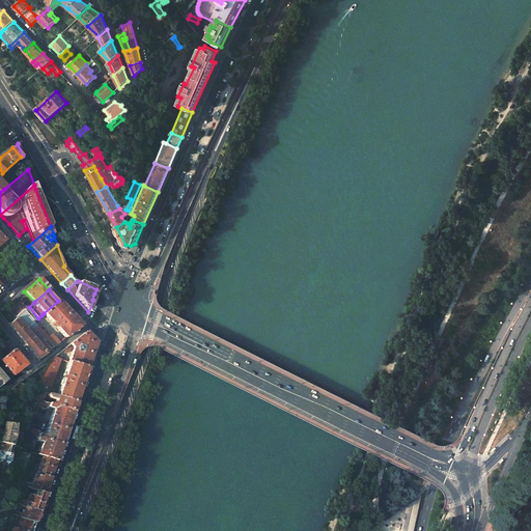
[(58,301),(44,313),(65,338),(81,326),(68,312),(62,305),(58,301)]
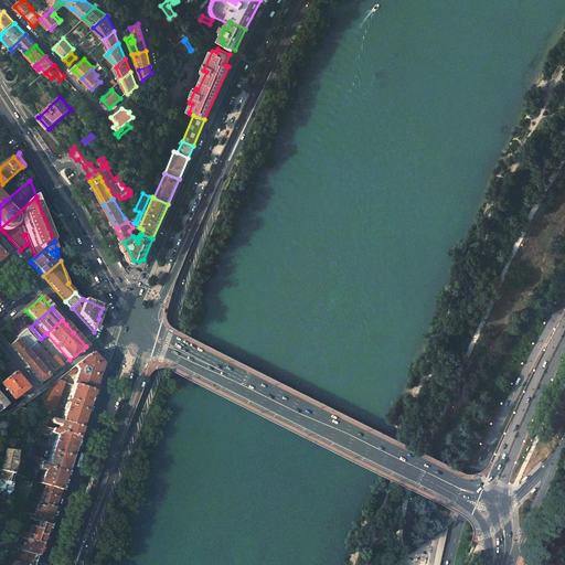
[(31,327),(17,339),(49,376),(63,364),(54,355),(51,359),(41,347),(41,339),(31,327)]
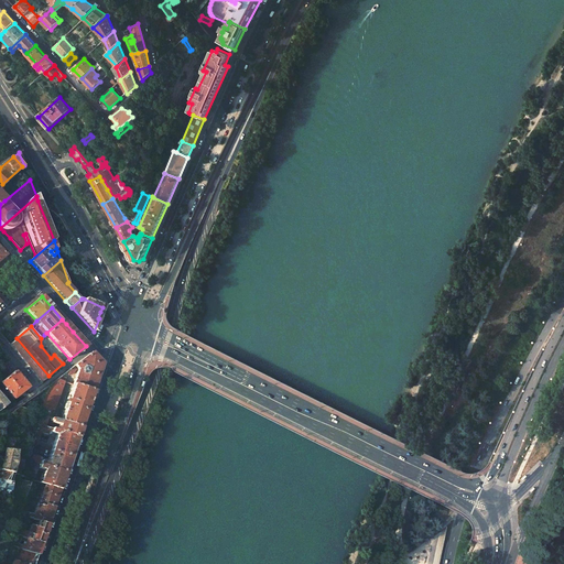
[(7,327),(0,332),(0,333),(10,345),(17,338),(7,327)]
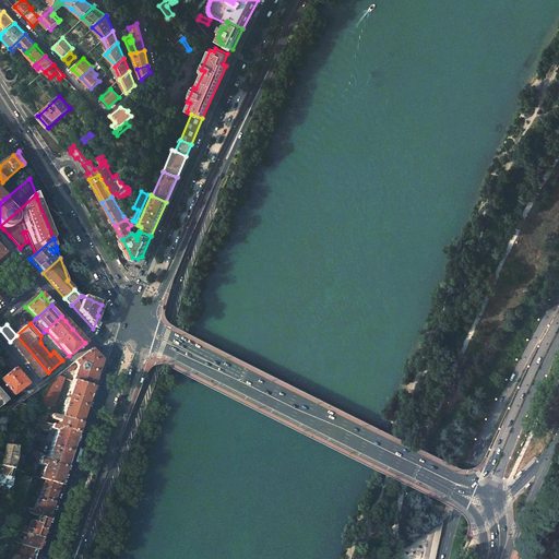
[(16,335),(10,342),(20,354),(39,378),(48,372),(16,335)]
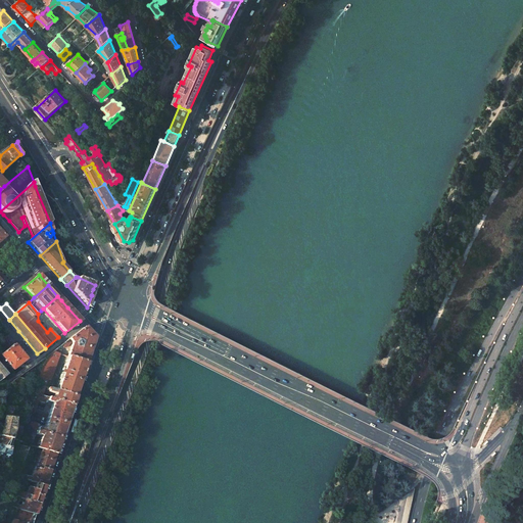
[(65,341),(52,351),(60,354),(60,351),(60,350),(63,347),(65,347),(69,344),(69,342),(70,341),(73,343),(67,357),(86,363),(90,350),(94,337),(85,327),(65,341)]
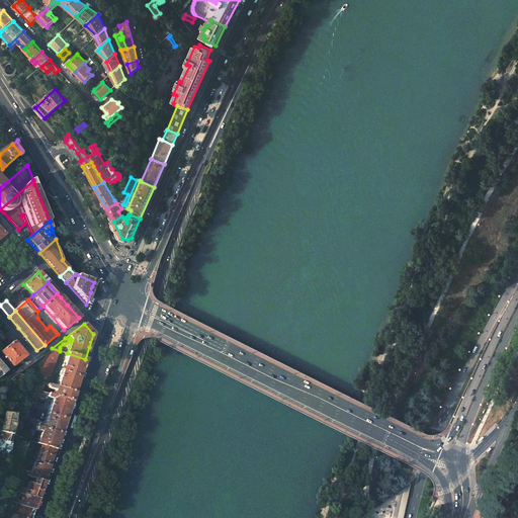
[(6,334),(2,338),(8,345),(13,341),(6,334)]
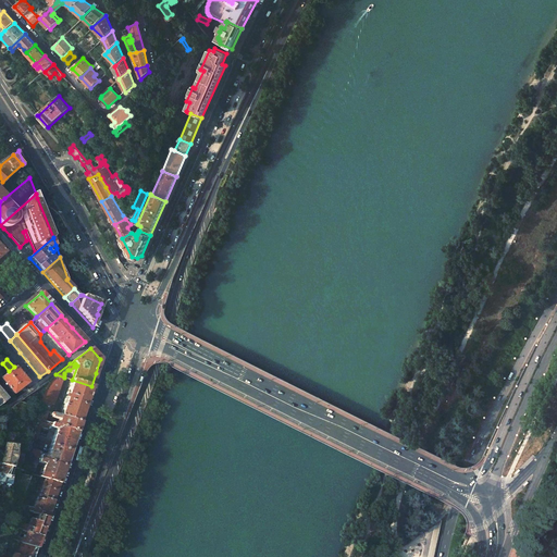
[(9,371),(0,378),(13,394),(26,383),(14,367),(9,371)]
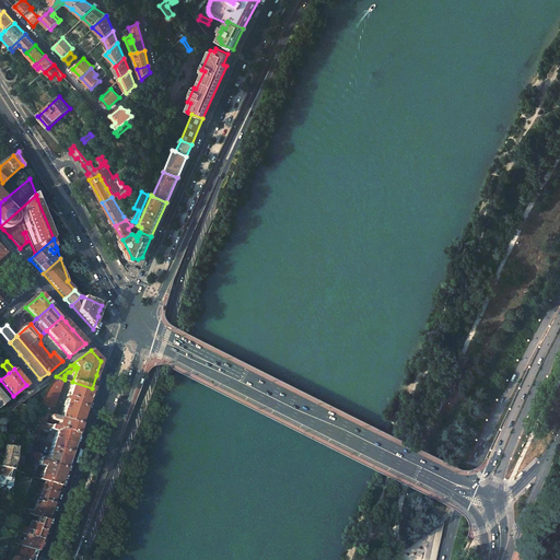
[(65,380),(56,376),(50,381),(51,382),(44,393),(42,401),(41,411),(39,411),(48,415),(51,406),(55,407),(65,380)]
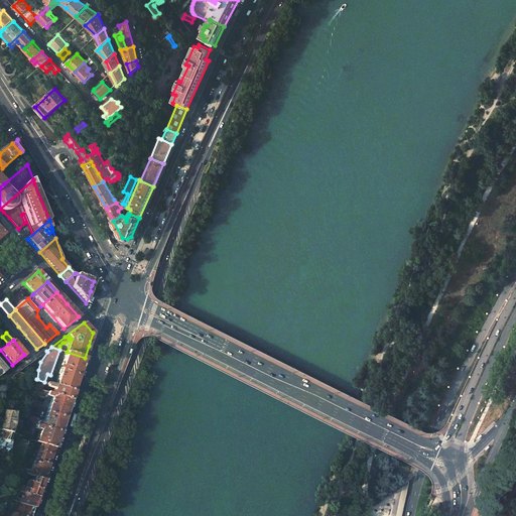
[(0,352),(0,356),(9,368),(11,366),(0,352)]
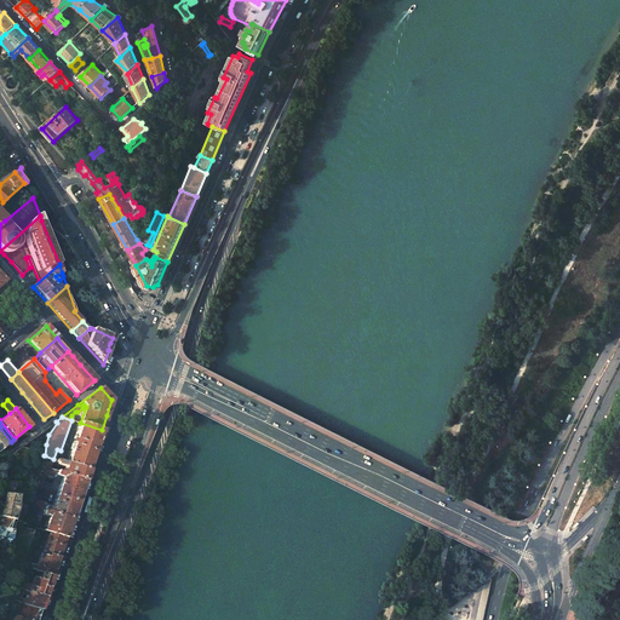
[(63,455),(61,460),(89,470),(93,453),(98,440),(102,430),(80,423),(69,457),(63,455)]
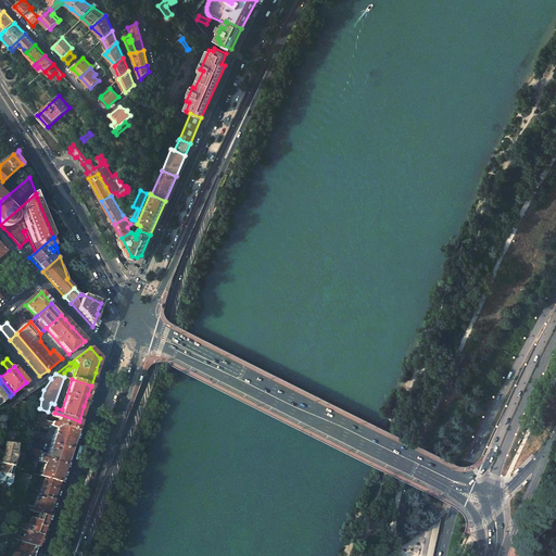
[(39,408),(36,417),(37,418),(39,418),(46,420),(48,413),(51,414),(50,416),(59,418),(57,425),(76,430),(78,426),(79,421),(54,413),(48,412),(39,408)]
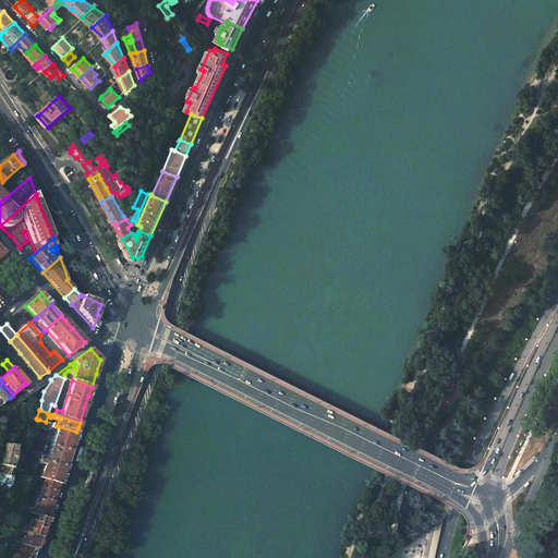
[(39,420),(36,434),(37,434),(39,435),(41,427),(46,429),(49,431),(50,428),(56,429),(52,439),(52,441),(71,448),(74,439),(76,434),(76,432),(57,426),(46,422),(39,420)]
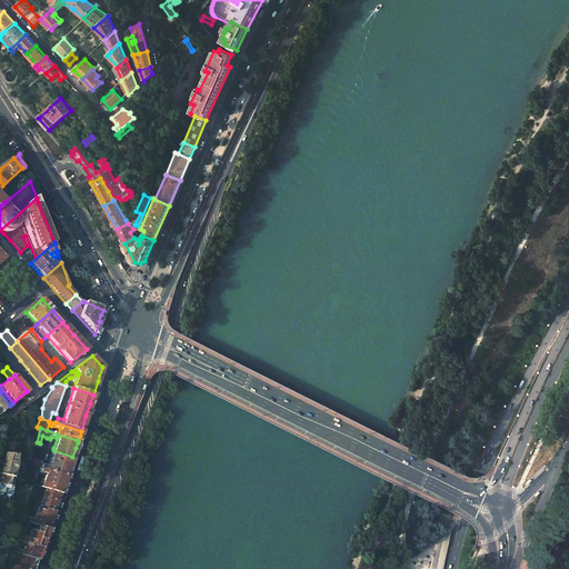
[(51,456),(50,458),(59,461),(60,457),(71,460),(72,458),(72,457),(53,450),(51,456)]
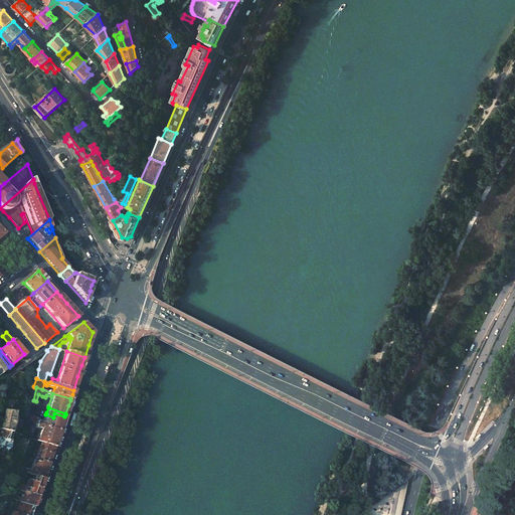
[(3,410),(0,423),(0,428),(10,433),(13,411),(3,410)]
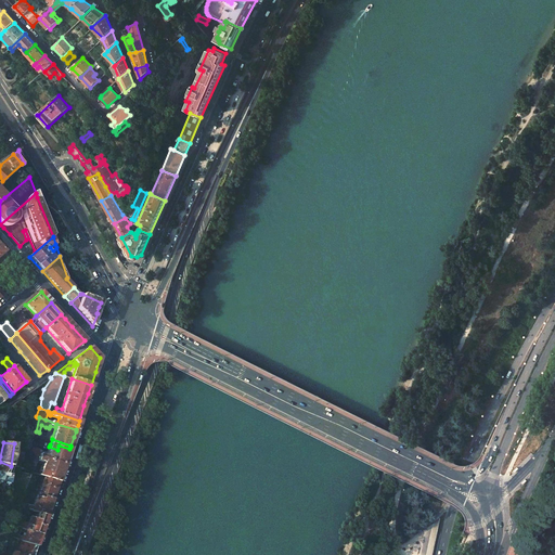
[(30,447),(28,454),(29,455),(30,453),(31,454),(64,465),(69,449),(59,446),(57,450),(49,447),(46,455),(40,453),(41,452),(40,450),(30,447)]
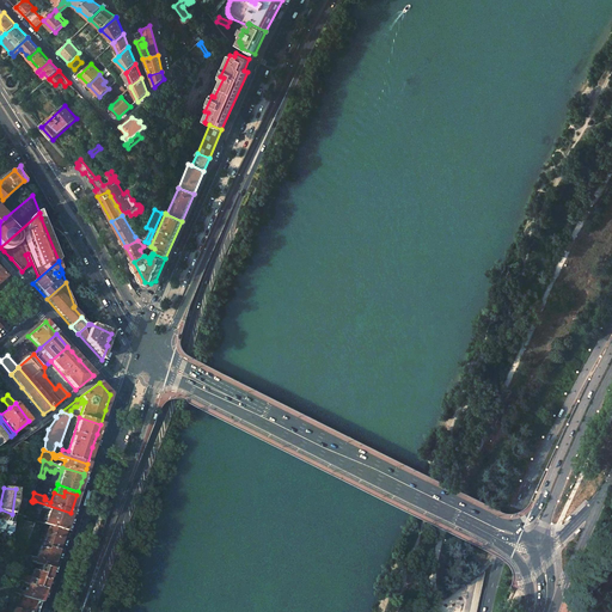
[(35,501),(35,506),(42,508),(48,509),(43,524),(48,526),(65,531),(65,530),(67,522),(69,516),(71,513),(35,501)]
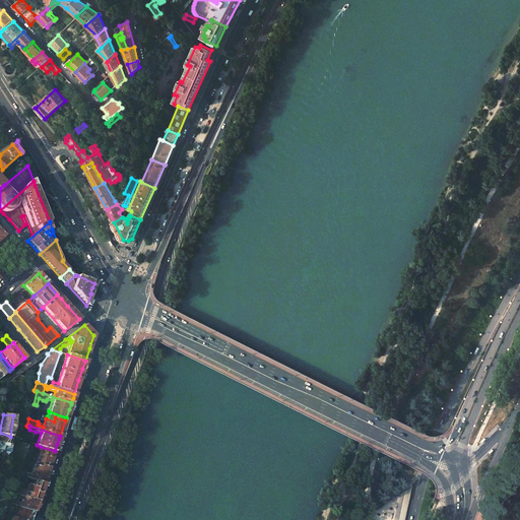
[(0,433),(0,449),(9,453),(11,444),(9,443),(10,437),(0,433)]
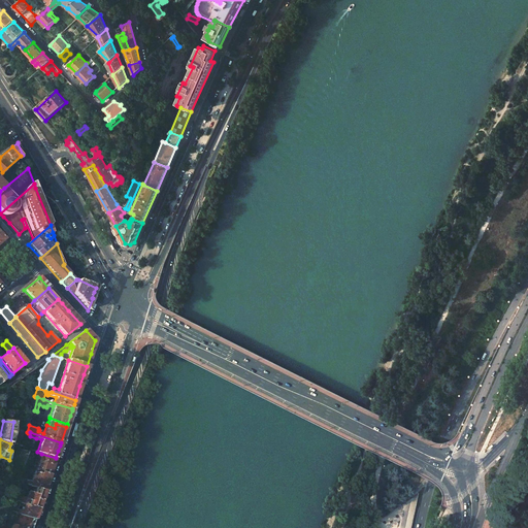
[(41,456),(35,472),(40,474),(41,472),(50,474),(53,466),(56,458),(41,454),(41,456)]
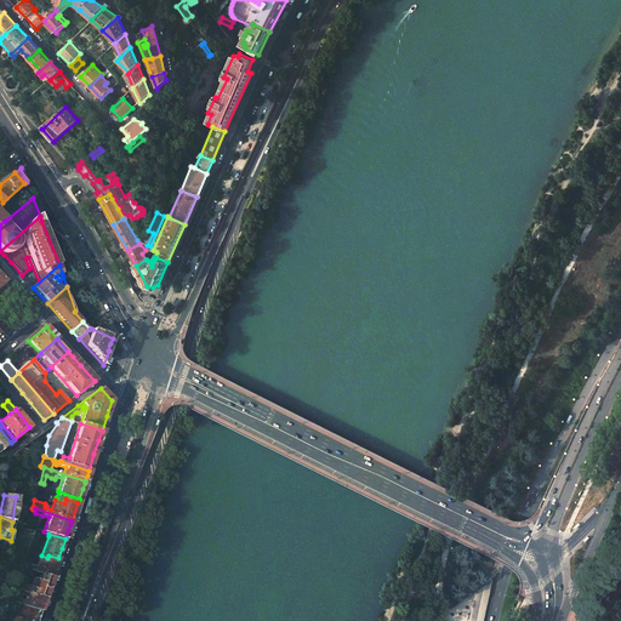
[(38,565),(36,571),(43,573),(52,576),(56,568),(57,565),(58,558),(49,556),(47,558),(41,556),(38,565)]
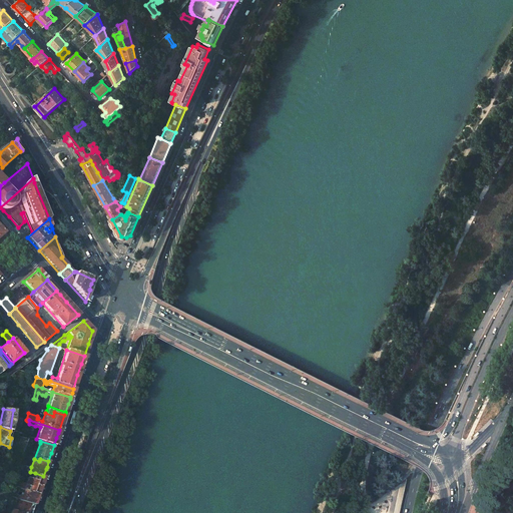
[(32,484),(40,486),(41,484),(42,481),(43,476),(35,473),(33,479),(31,479),(29,483),(32,484)]
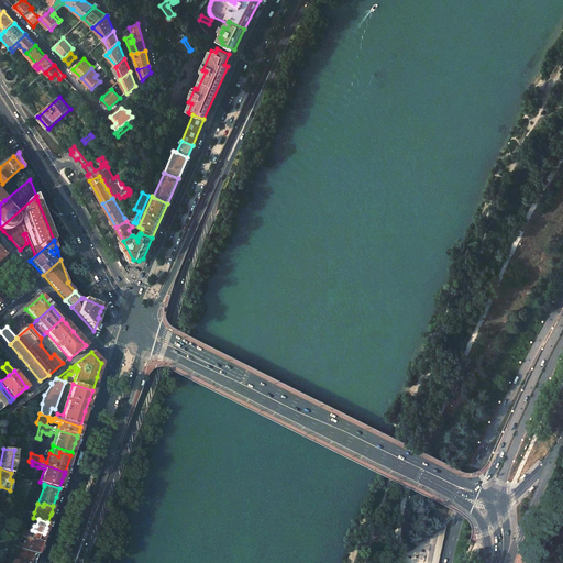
[(19,528),(19,534),(20,536),(26,538),(41,542),(43,538),(44,533),(35,531),(32,530),(34,526),(31,525),(29,531),(23,530),(19,528)]
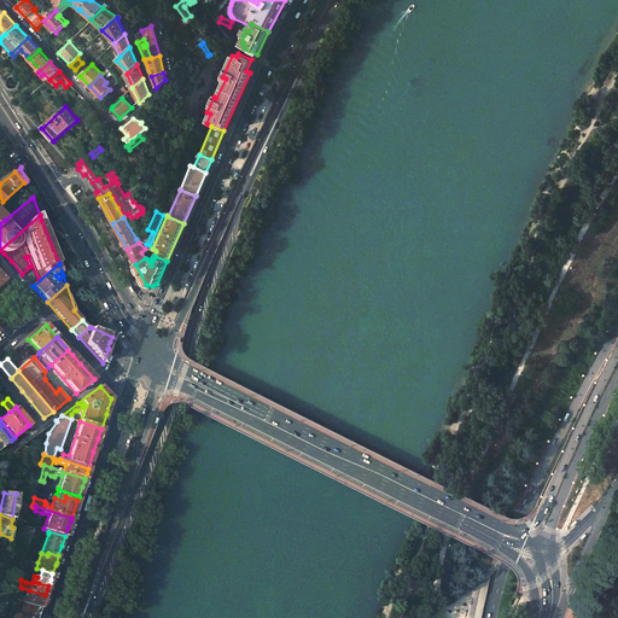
[(19,595),(18,600),(23,601),(41,607),(44,601),(45,595),(29,590),(22,588),(19,595)]
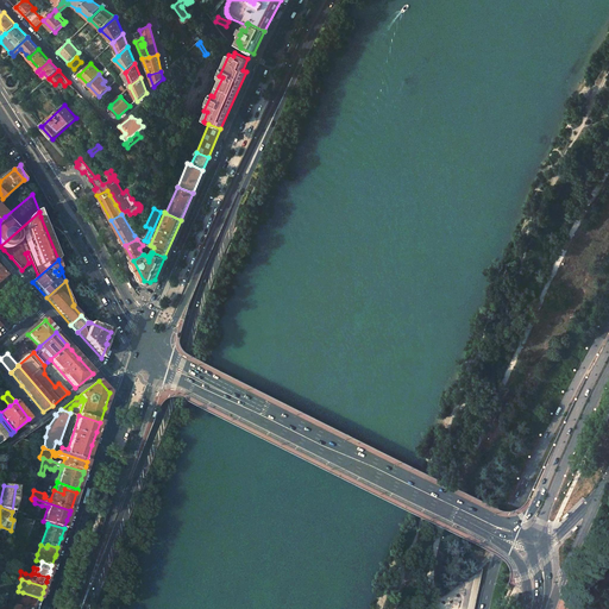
[(23,592),(18,606),(29,608),(37,608),(39,604),(41,598),(23,592)]
